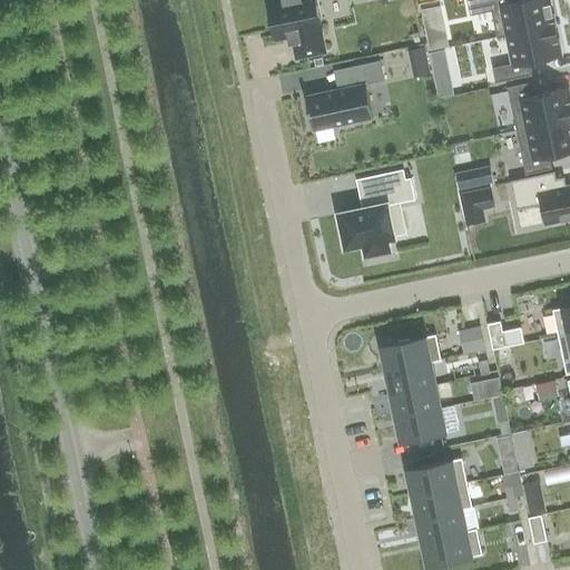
[(266,5),(273,39),(288,36),(290,43),(294,42),(296,58),(324,51),(318,29),(322,29),(315,0),(282,0),(283,1),(266,5)]
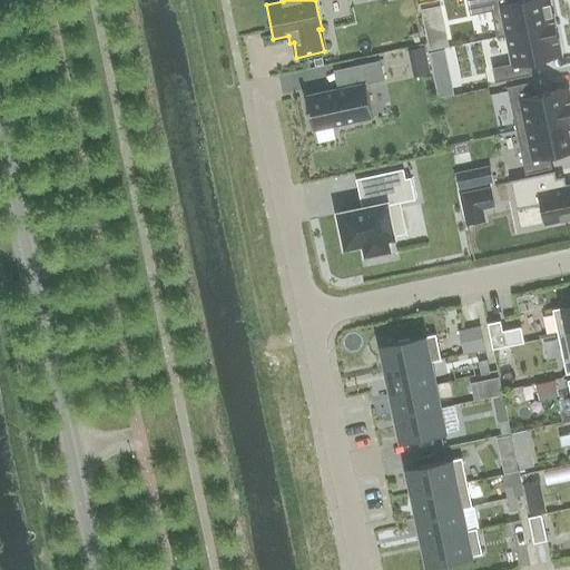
[(516,0),(467,0),(470,16),(491,11),(497,38),(507,36),(553,25),(548,0),(522,0),(517,1),(516,0)]
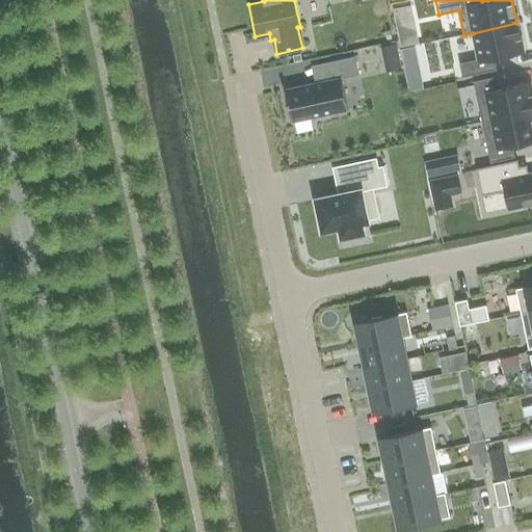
[(479,59),(459,63),(462,78),(496,70),(494,58),(523,52),(516,23),(473,33),(479,59)]
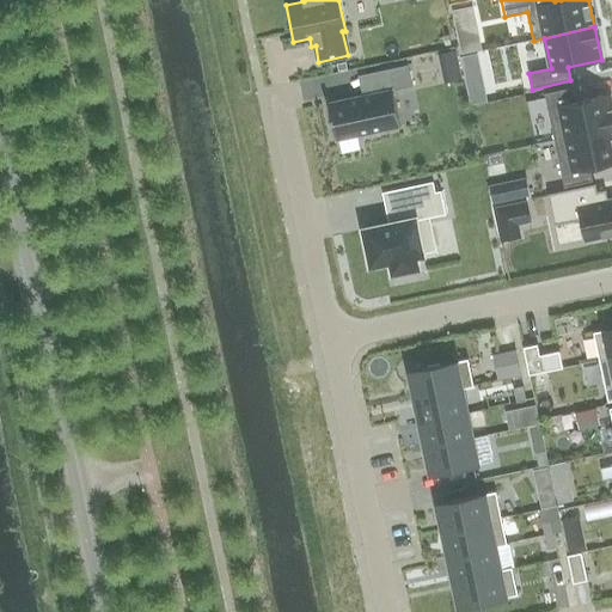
[(461,53),(481,49),(477,35),(459,38),(461,53)]
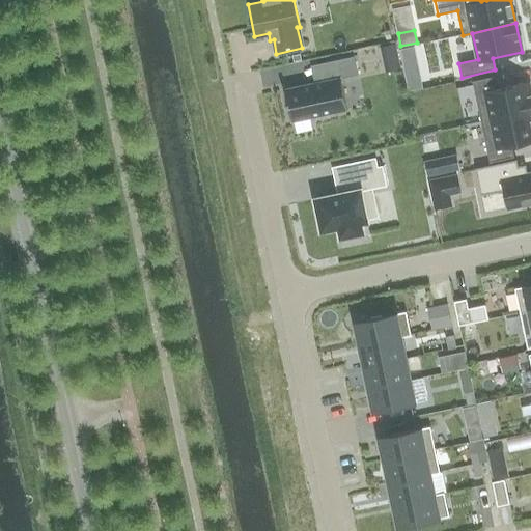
[(326,80),(284,89),(290,121),(347,110),(341,79),(357,75),(353,56),(322,63),(326,80)]
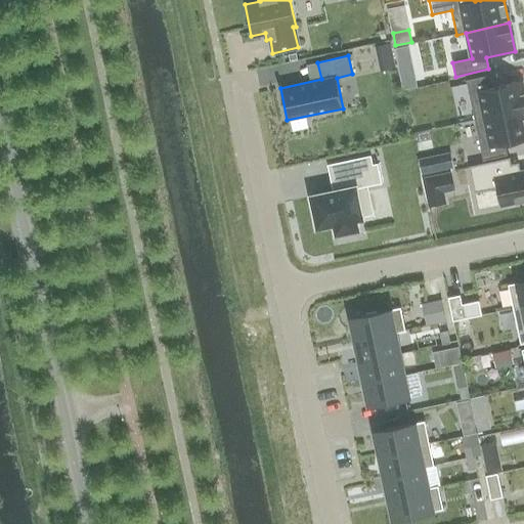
[(401,85),(415,82),(411,70),(399,73),(401,85)]
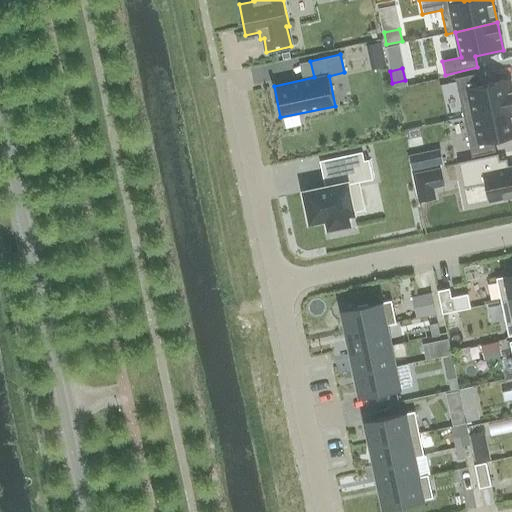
[(479,74),(455,79),(464,117),(511,107),(511,92),(509,79),(481,85),(479,74)]
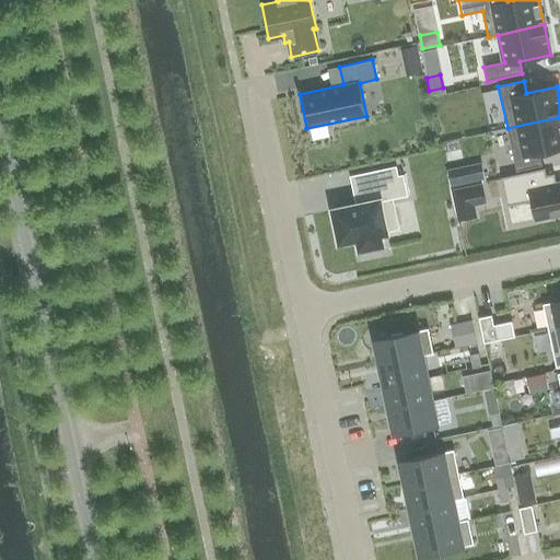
[(559,117),(508,128),(516,171),(541,165),(539,152),(559,148),(559,117)]
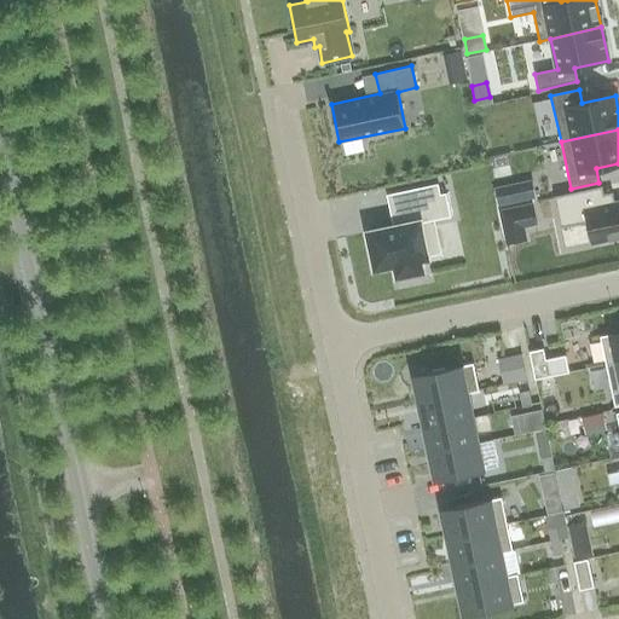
[(369,235),(376,271),(395,267),(398,278),(423,273),(421,262),(428,260),(421,226),(451,219),(446,196),(440,197),(438,186),(387,197),(393,230),(369,235)]
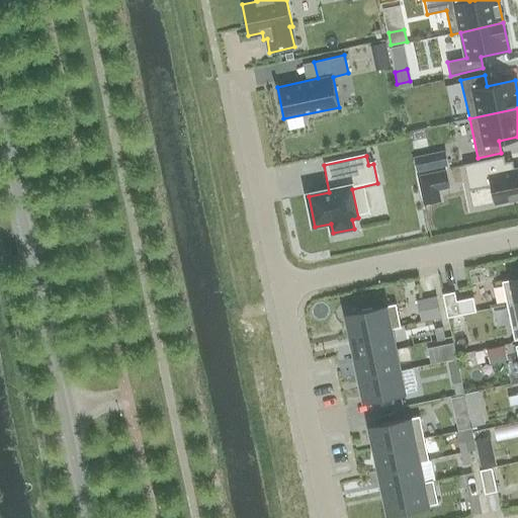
[(517,197),(517,169),(514,170),(512,161),(505,163),(503,156),(463,165),(468,190),(493,185),(497,203),(517,197)]
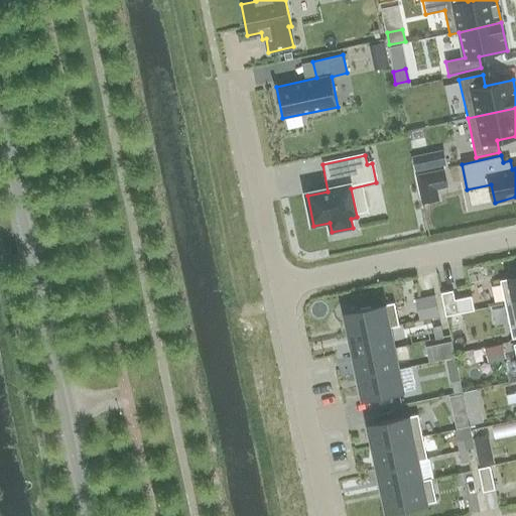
[(412,159),(414,171),(430,168),(428,156),(412,159)]
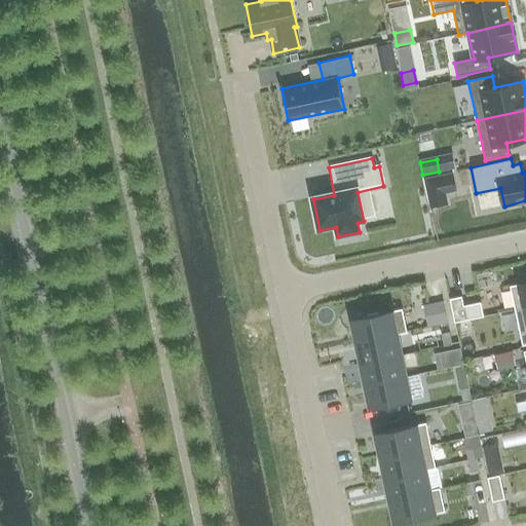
[(444,192),(455,190),(452,174),(424,180),(426,192),(443,188),(444,192)]
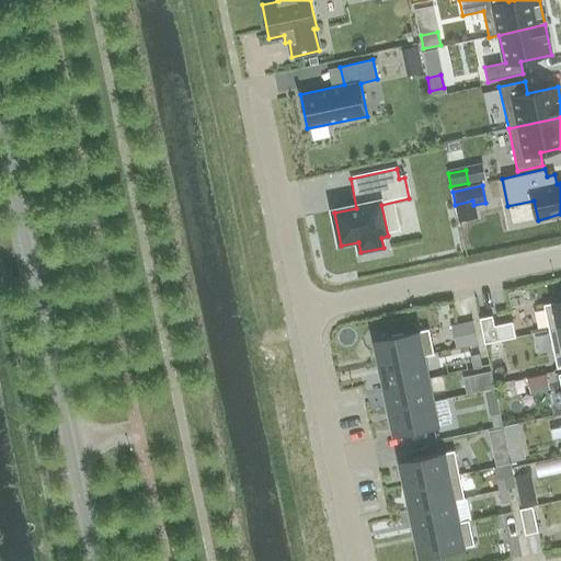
[(560,300),(544,305),(549,330),(560,328),(560,300)]
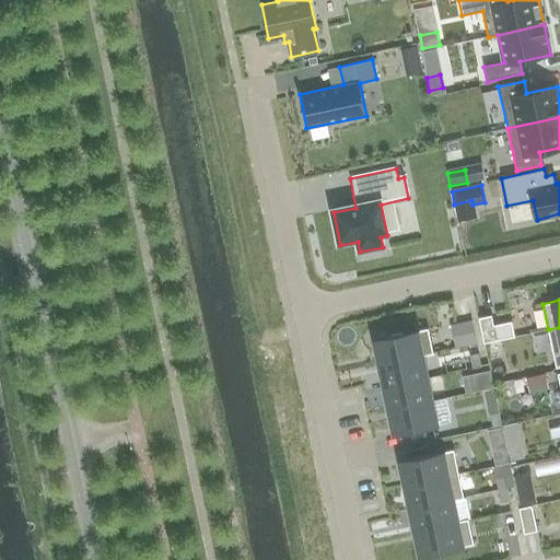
[(486,342),(499,340),(493,315),(480,317),(486,342)]
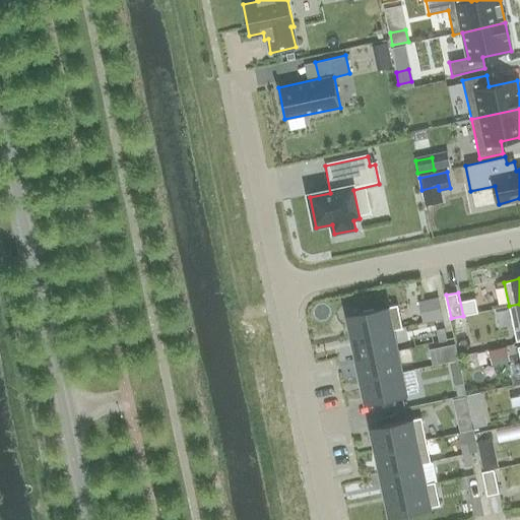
[(423,299),(428,321),(447,318),(443,295),(423,299)]
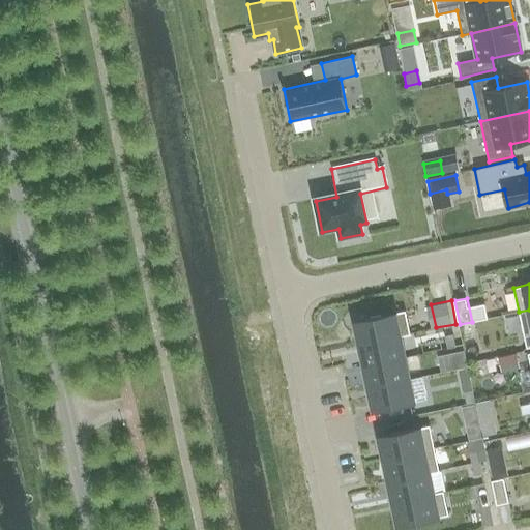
[(529,310),(519,312),(526,348),(529,347),(529,310)]
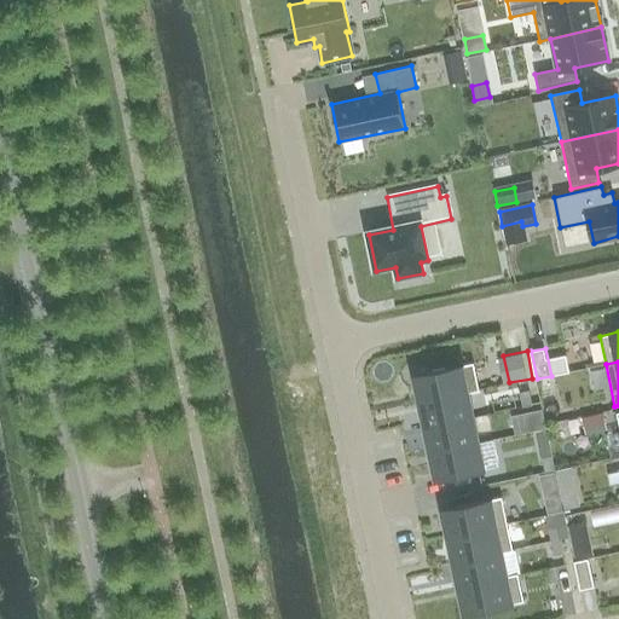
[(473,363),(414,376),(420,403),(467,392),(479,389),(473,363)]
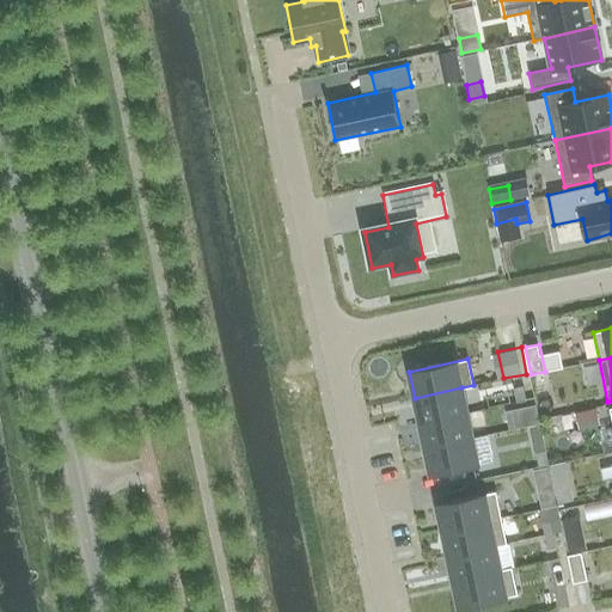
[(522,386),(513,389),(516,403),(526,401),(522,386)]
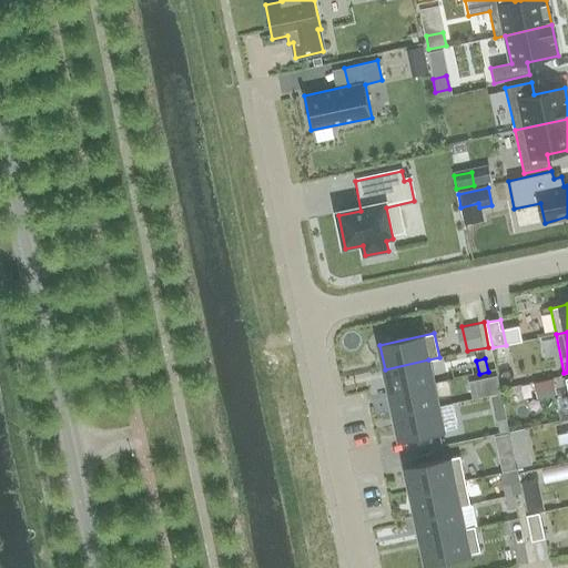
[(428,359),(385,369),(389,393),(434,383),(428,359)]
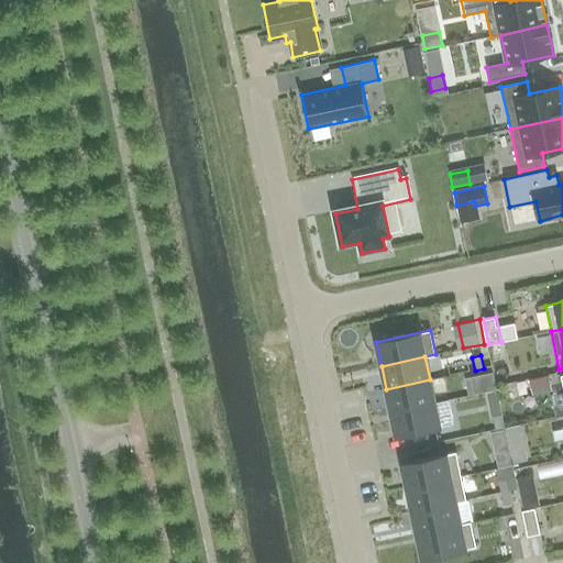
[(470,374),(474,394),(501,387),(497,368),(470,374)]
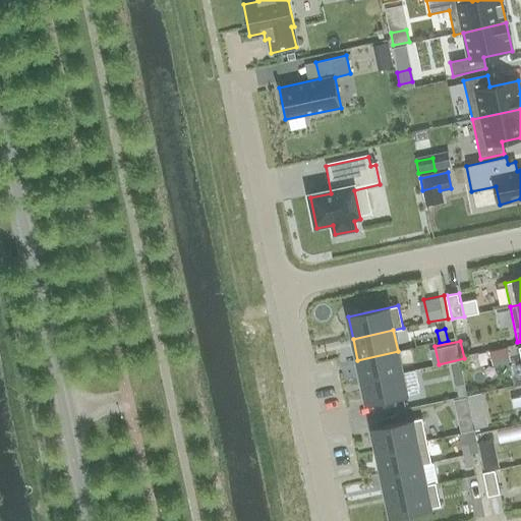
[(398,351),(357,360),(362,382),(402,373),(398,351)]
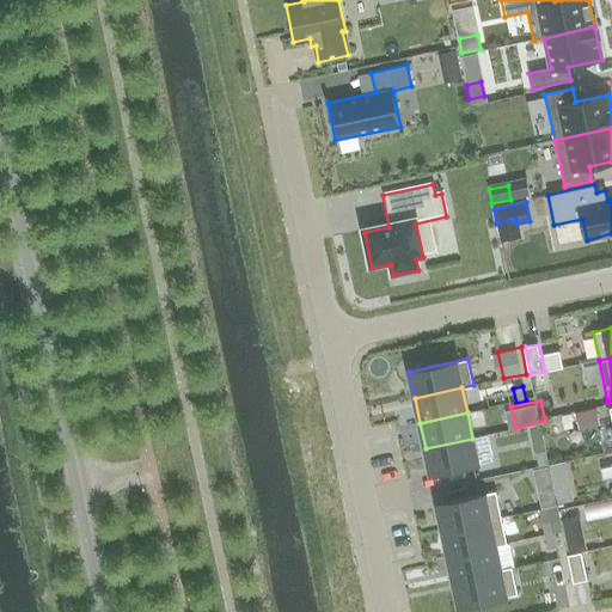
[(472,439),(426,448),(430,475),(478,465),(472,439)]
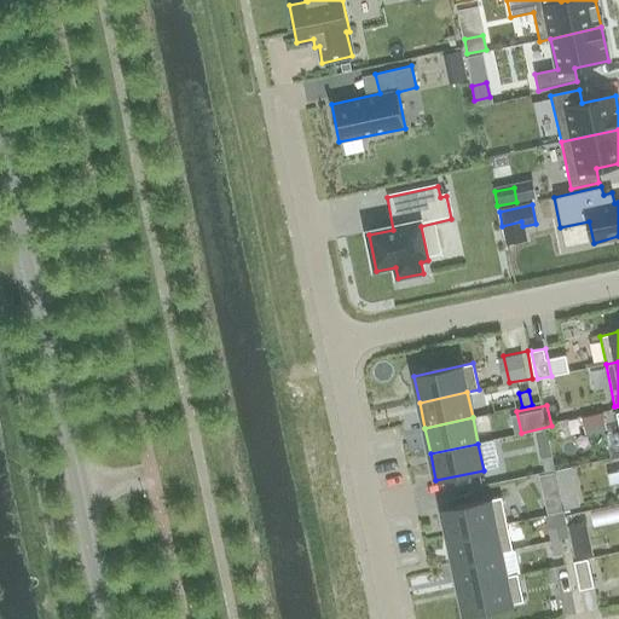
[(551,456),(542,458),(544,473),(554,470),(551,456)]
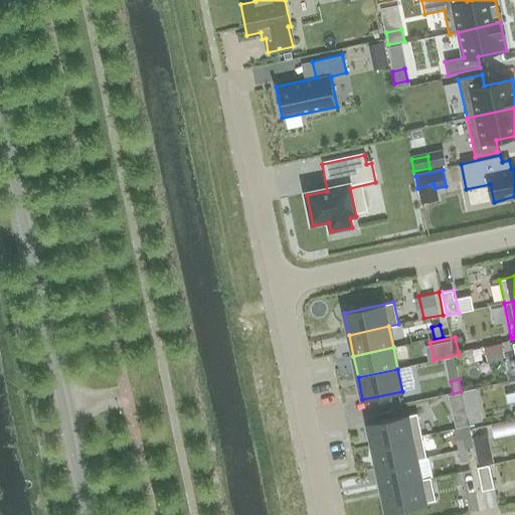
[(465,410),(461,393),(449,395),(452,413),(465,410)]
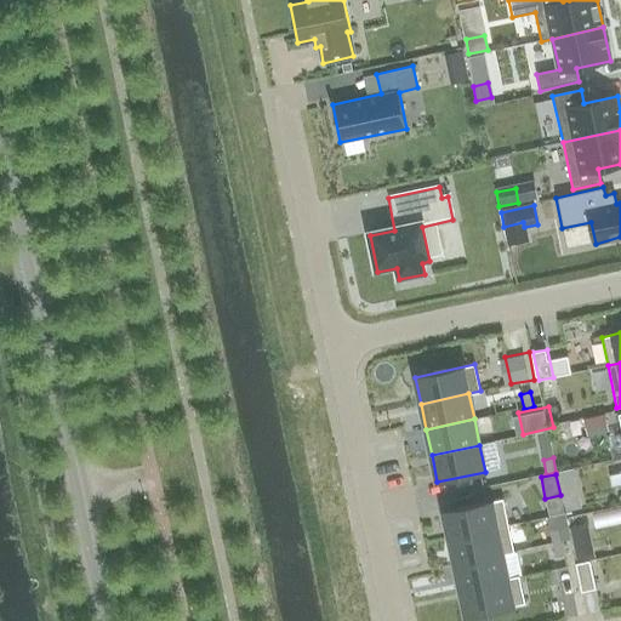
[(503,499),(444,512),(449,539),(508,525),(503,499)]
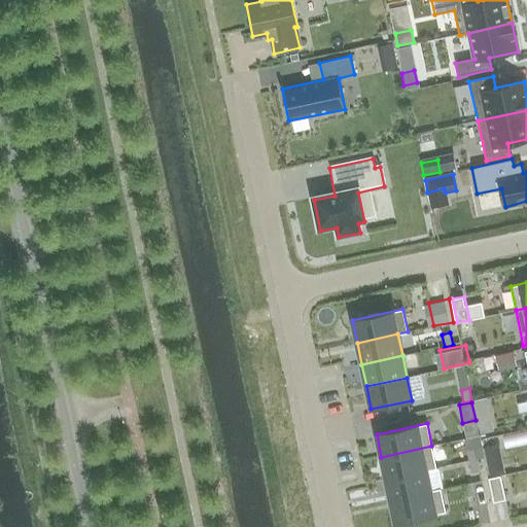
[(431,446),(381,457),(386,479),(426,469),(436,467),(431,446)]
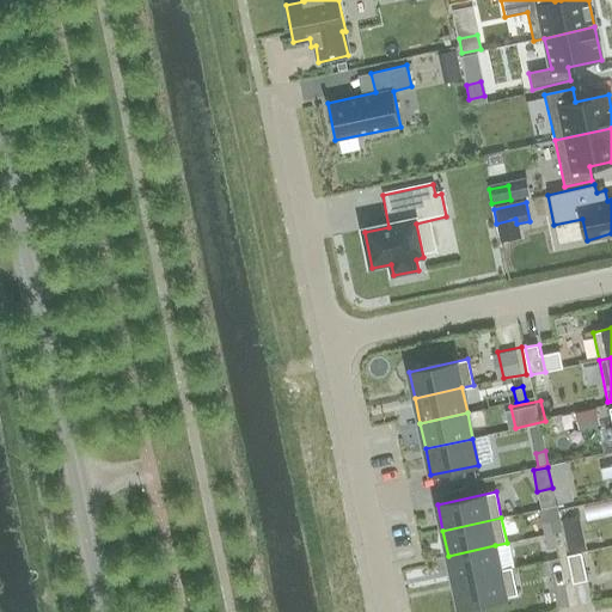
[(551,519),(540,521),(544,536),(554,533),(551,519)]
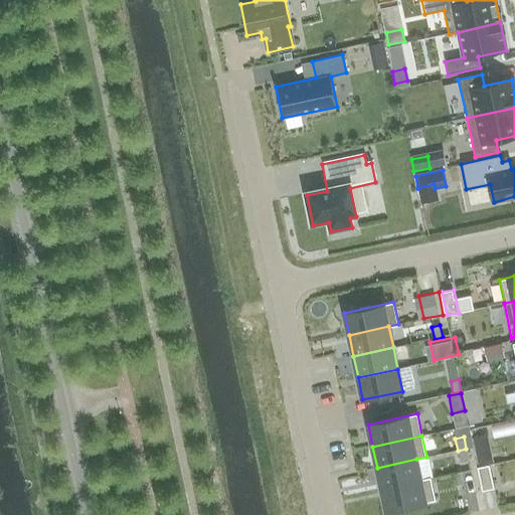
[(469,461),(466,449),(458,451),(461,463),(469,461)]
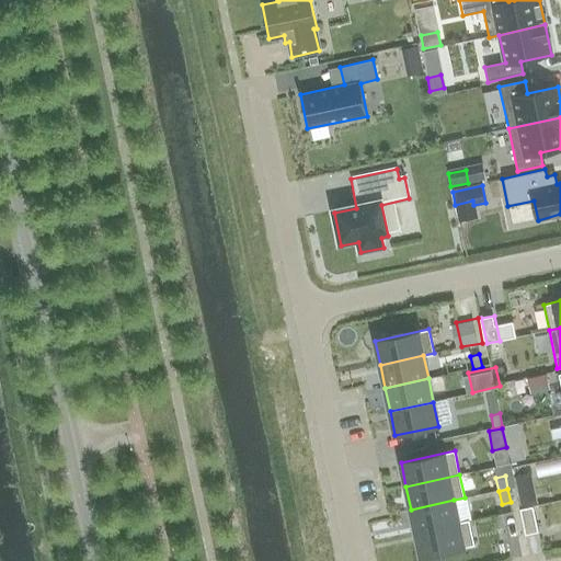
[(454,500),(411,510),(415,533),(459,524),(454,500)]
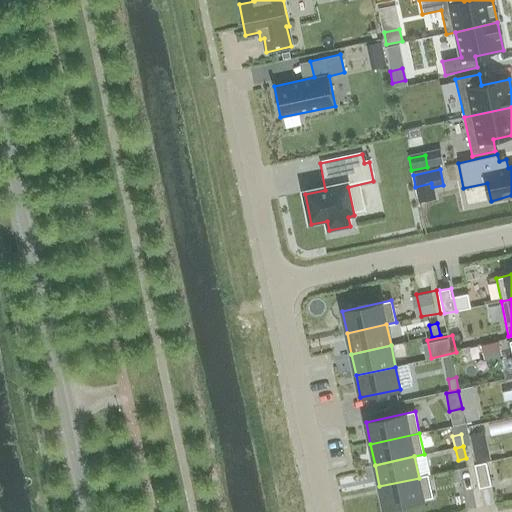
[(481,487),(493,485),(488,462),(476,464),(481,487)]
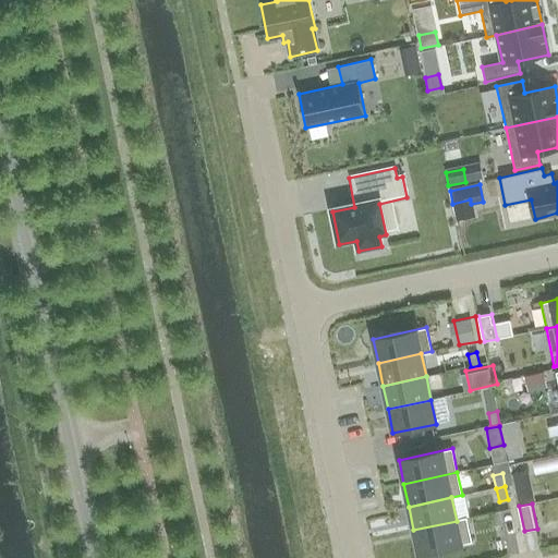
[(499,511),(490,513),(493,526),(501,524),(499,511)]
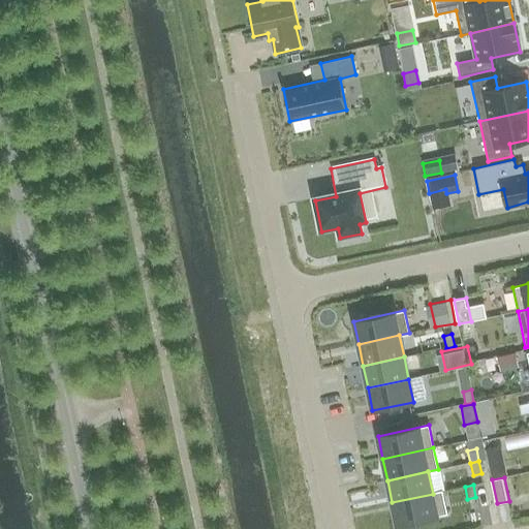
[(433,494),(392,502),(397,525),(447,515),(442,492),(433,494)]
